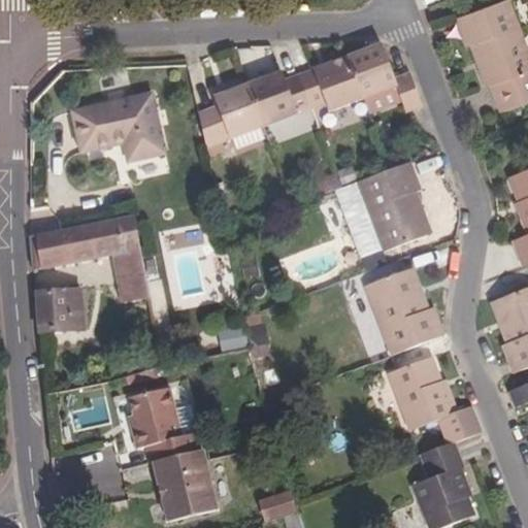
[(527,103),(527,47),(509,0),(505,0),(457,19),(456,20),(466,47),(470,45),(487,87),(490,86),(500,113),(527,103)]
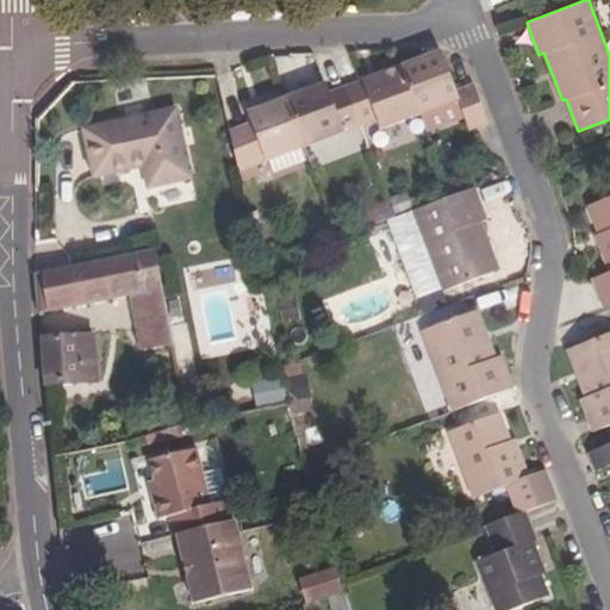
[(484,113),(474,85),(456,92),(453,82),(441,53),(433,55),(403,67),(421,114),(459,100),(466,117),(466,119),(484,113)]
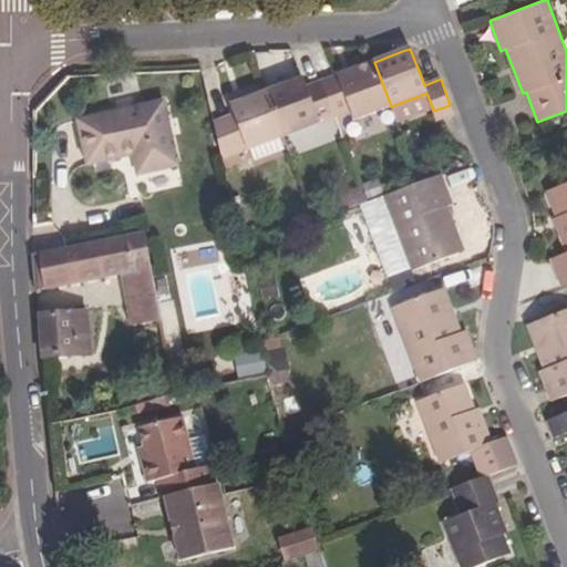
[(391,106),(374,62),(321,81),(336,117),(351,113),(353,121),(391,106)]
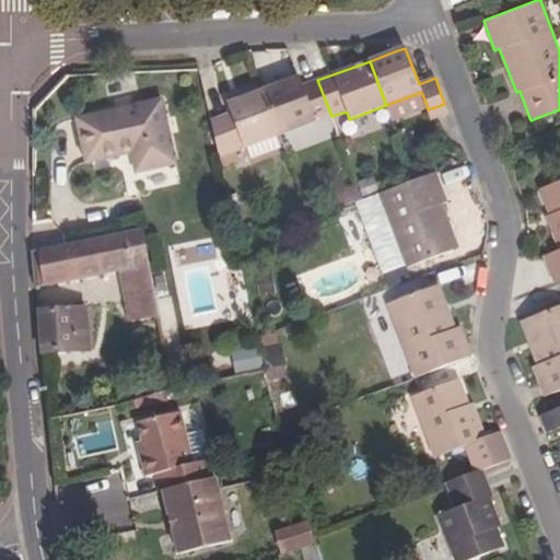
[(331,116),(317,80),(303,84),(300,77),(264,91),(280,136),(331,116)]
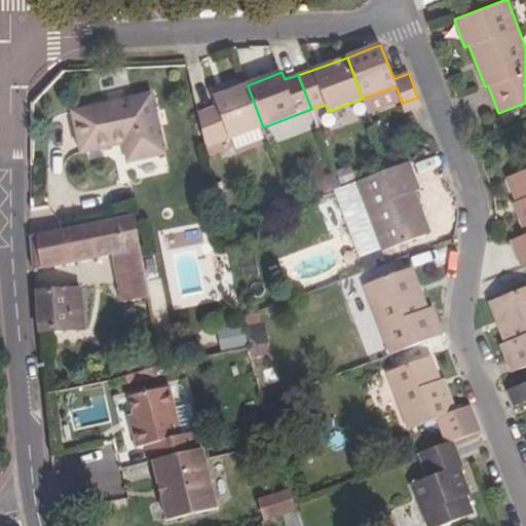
[(263,127),(248,85),(214,98),(217,107),(198,114),(205,148),(263,127)]
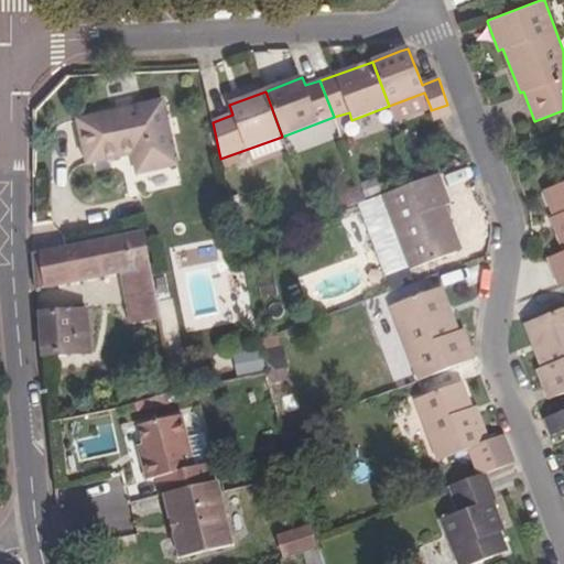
[(431,108),(424,93),(389,106),(394,121),(431,108)]
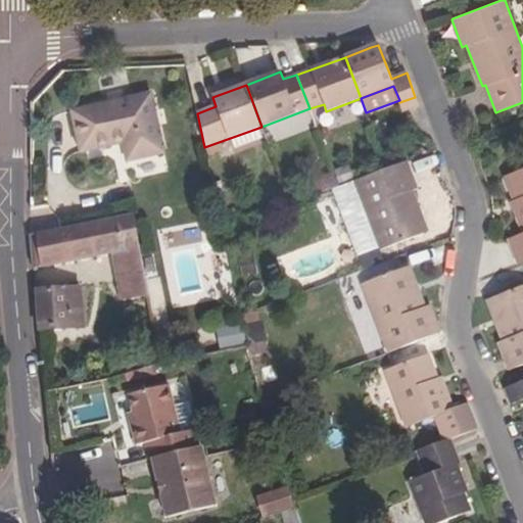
[(164,153),(151,93),(72,110),(81,152),(123,143),(127,161),(164,153)]
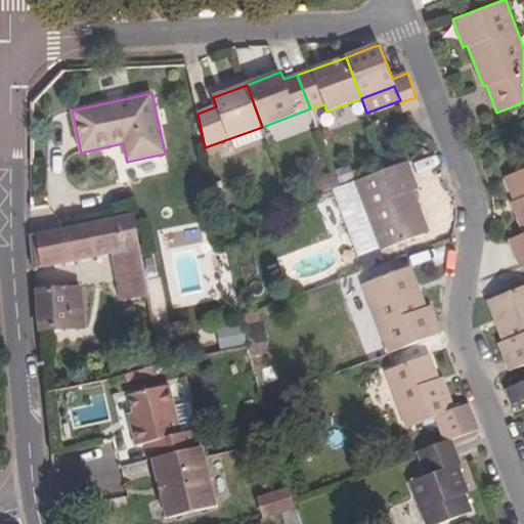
[(419,105),(416,97),(400,102),(404,112),(419,105)]
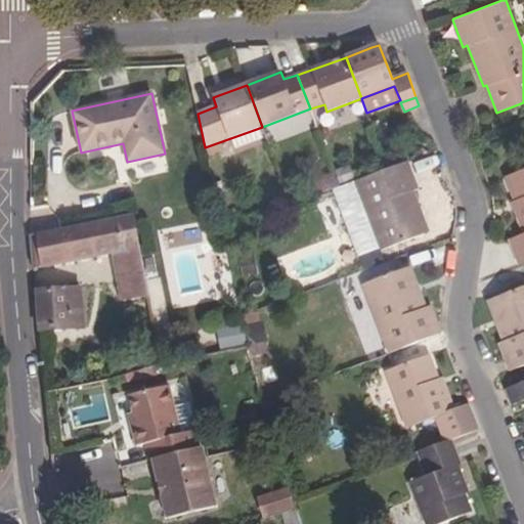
[(420,207),(415,191),(419,190),(408,162),(407,162),(388,170),(356,181),(355,182),(381,249),(425,233),(416,208),(420,207)]
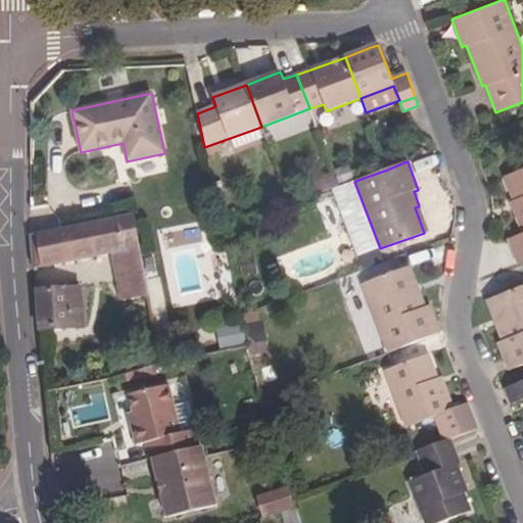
[(522,170),(504,177),(513,201),(514,204),(512,205),(522,234),(510,239),(510,240),(520,266),(522,265),(522,170)]
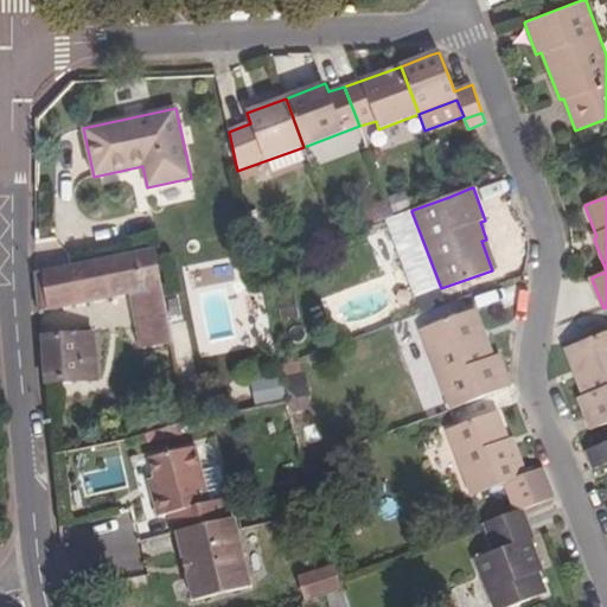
[(441,288),(411,211),(394,217),(387,221),(416,298),(440,289),(441,288)]
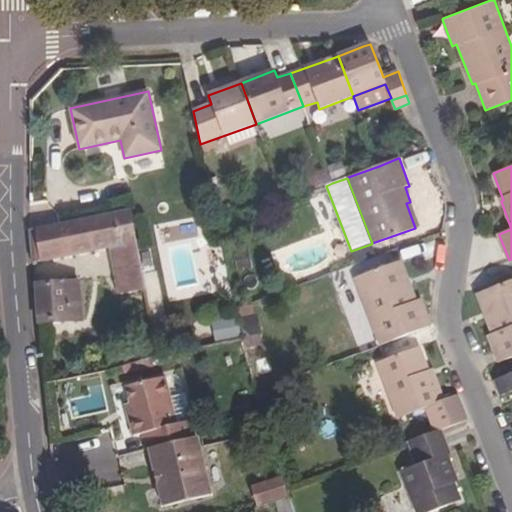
[(419,226),(410,202),(406,203),(415,228),(419,226)]
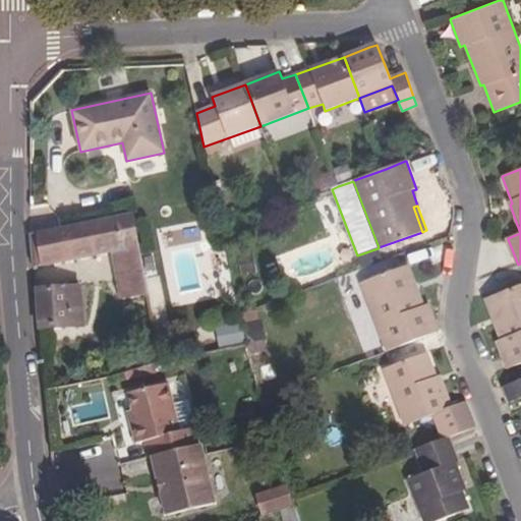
[(148,294),(138,241),(132,213),(31,234),(31,235),(33,255),(34,268),(113,251),(122,297),(148,294)]
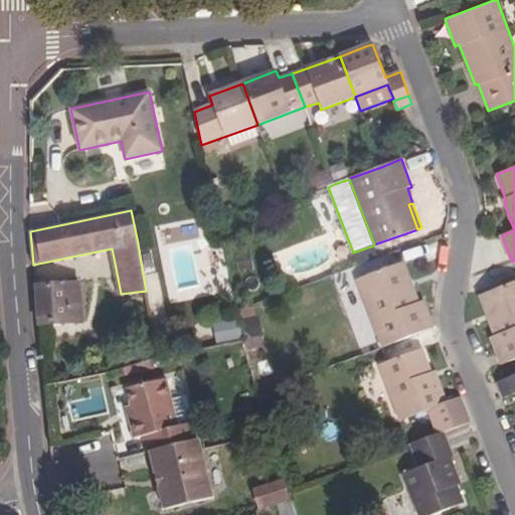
[(412,286),(403,262),(399,264),(409,288),(412,286)]
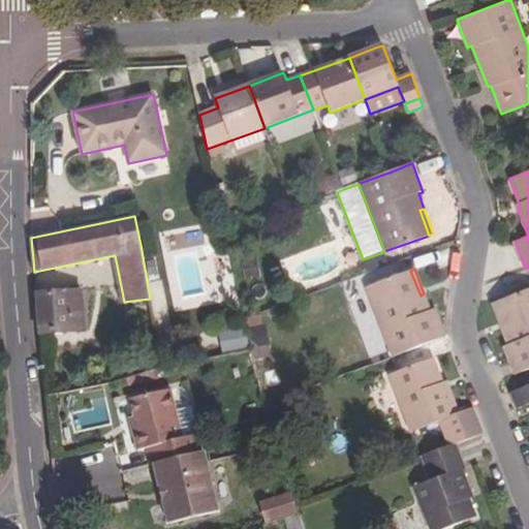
[(443,333),(434,309),(431,310),(424,293),(421,296),(410,271),(366,288),(393,358),(393,356),(445,337),(443,333)]
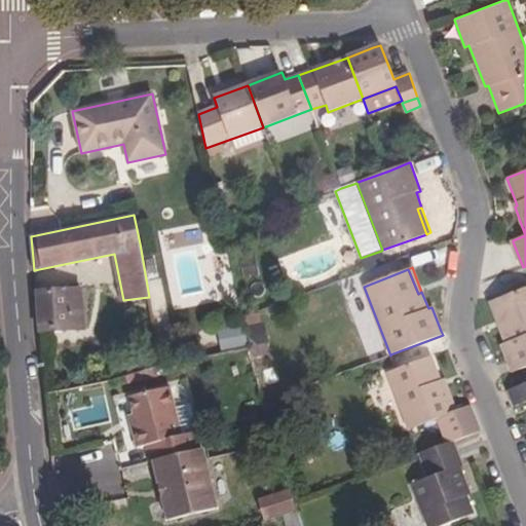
[(525,367),(525,288),(494,301),(503,325),(499,327),(505,343),(501,345),(512,373),(525,367)]
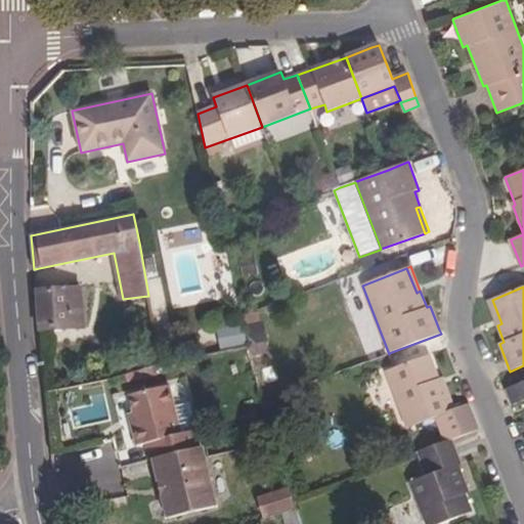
[(85,328),(82,288),(36,291),(39,331),(85,328)]
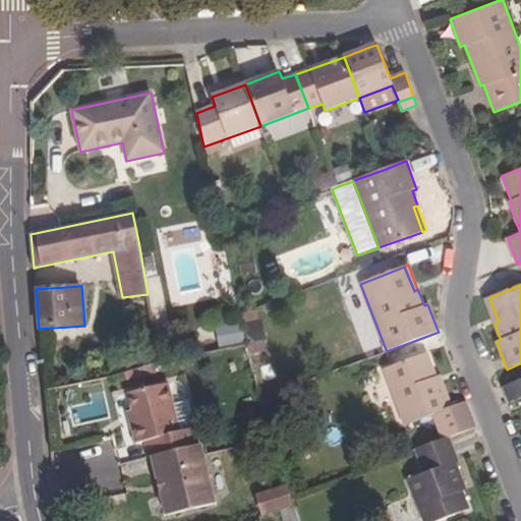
[(499,322),(489,298),(485,299),(495,324),(499,322)]
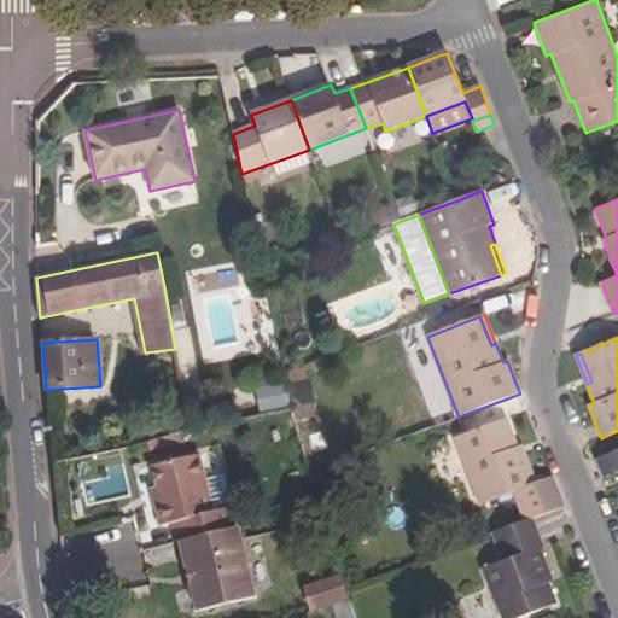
[(262,412),(293,408),(291,385),(258,389),(262,412)]
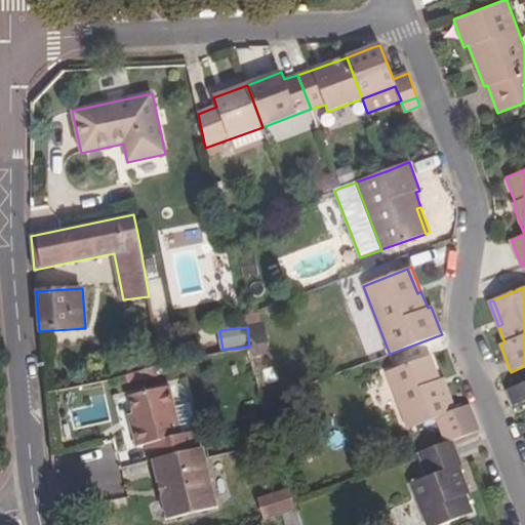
[(455,410),(445,381),(441,384),(440,379),(431,356),(386,373),(408,431),(432,421),(441,445),(450,441),(452,441),(479,431),(469,404),(455,410)]
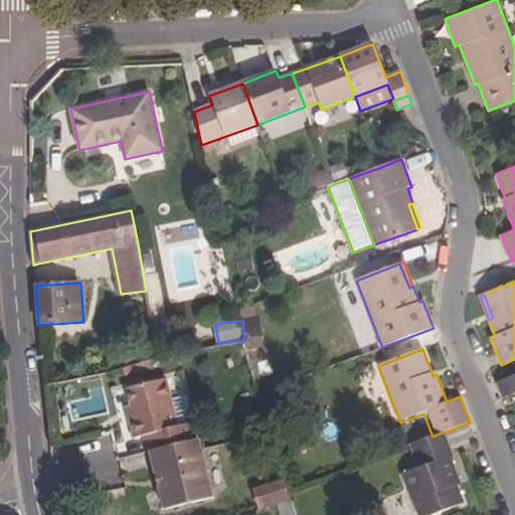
[(514,375),(507,379),(497,382),(504,399),(514,394),(514,375)]
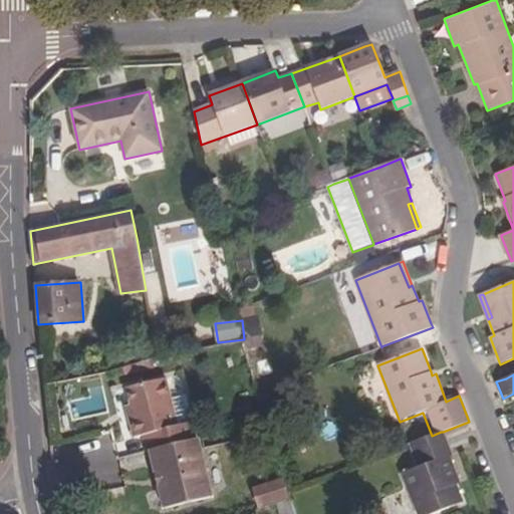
[(166,378),(129,388),(133,405),(136,417),(130,419),(135,438),(144,436),(148,452),(150,451),(196,440),(192,423),(178,426),(166,378)]
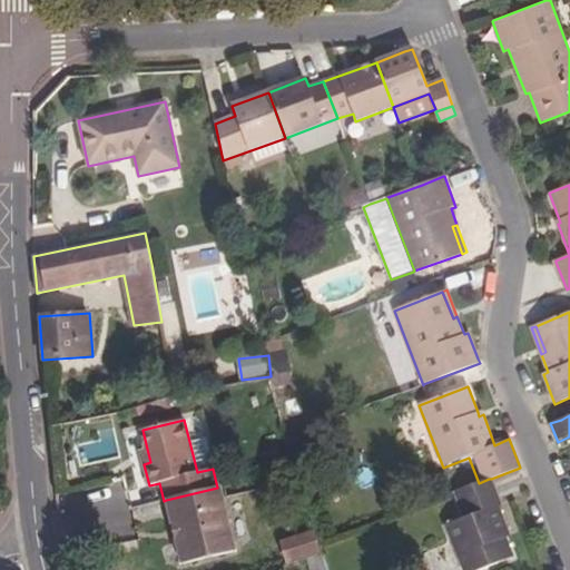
[(150,462),(147,449),(140,451),(144,464),(150,462)]
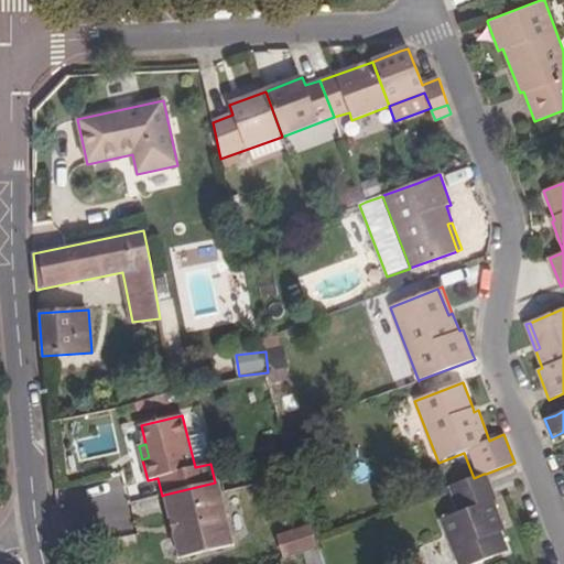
[(505,531),(494,501),(497,500),(486,474),(484,474),(474,478),(449,486),(458,513),(441,520),(457,563),(476,563),(509,552),(501,533),(505,531)]
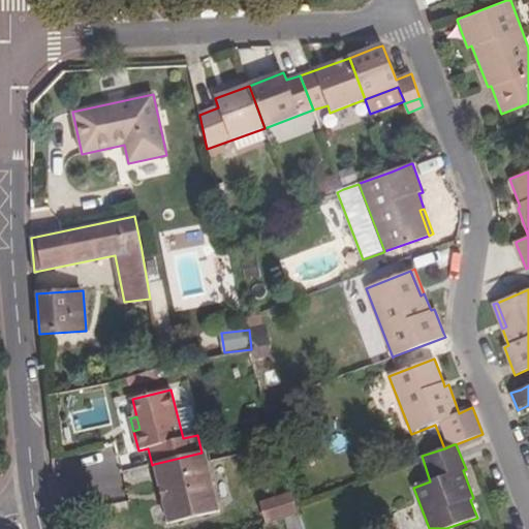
[(218,514),(204,453),(201,453),(154,464),(168,525),(218,514)]
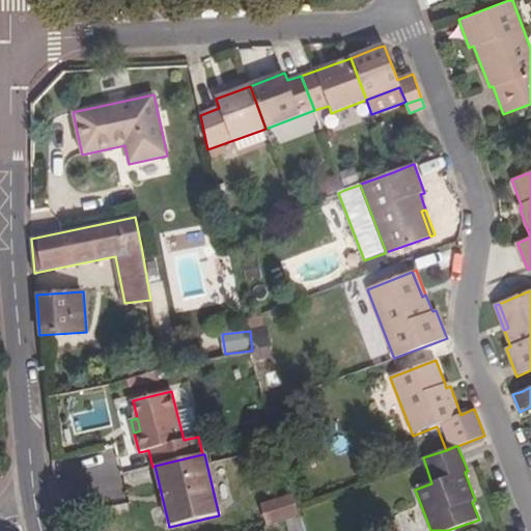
[(306,530),(302,515),(286,521),(288,530),(306,530)]
